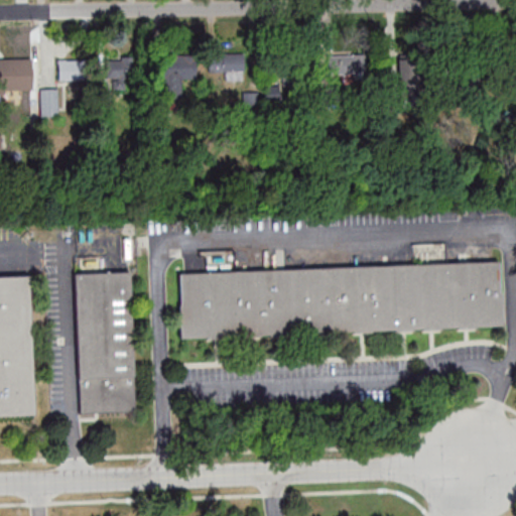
[(244,53),(210,53),(210,73),(224,73),(224,80),(244,80),(244,53)]
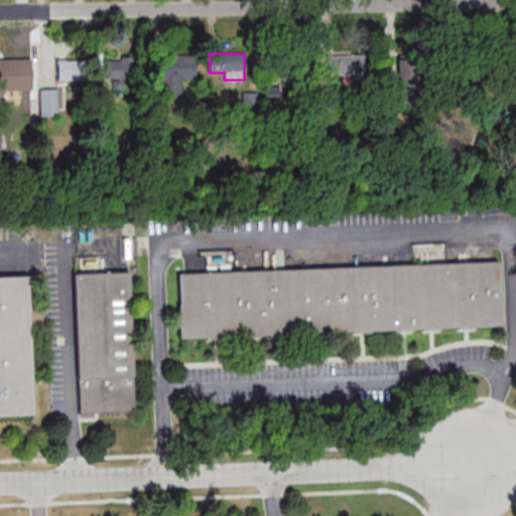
[(327,74),(366,74),(366,54),(327,54),(327,74)]
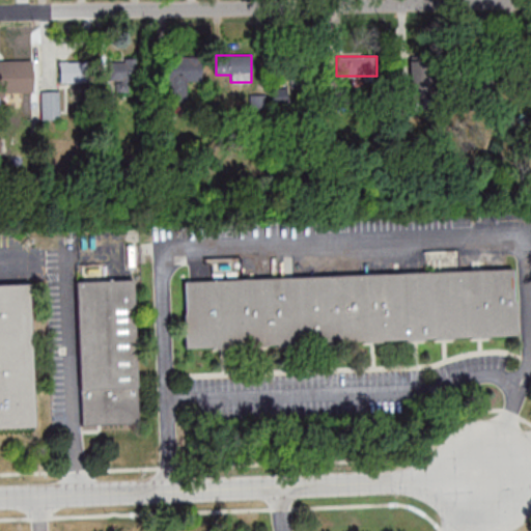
[(287,84),(313,84),(313,58),(287,58),(287,84)]
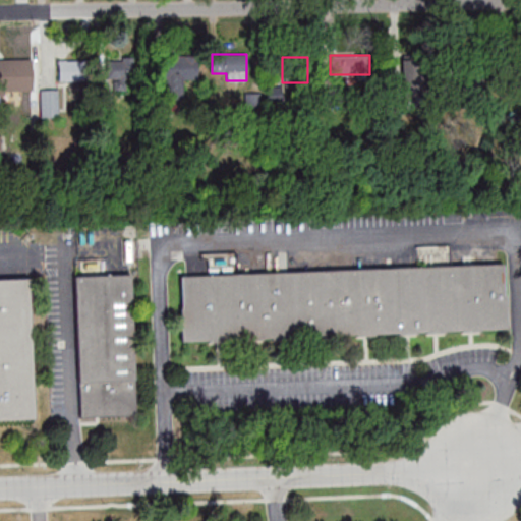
[(403,57),(403,95),(426,95),(426,57),(403,57)]
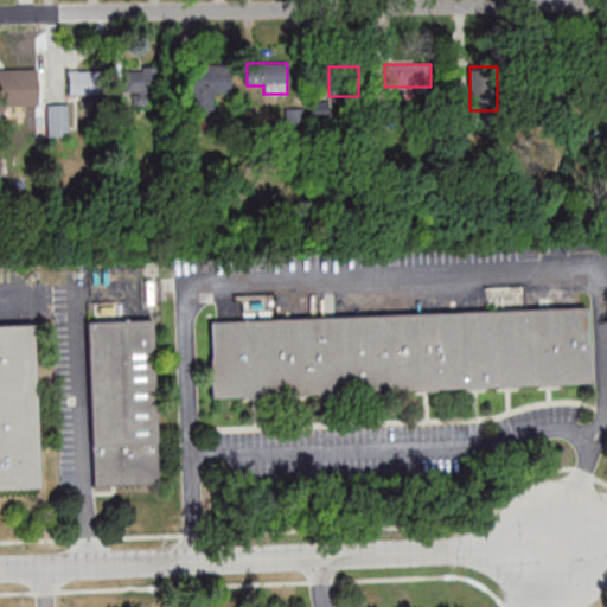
[(0,68),(0,109),(0,110),(0,106),(37,106),(37,69),(0,68)]
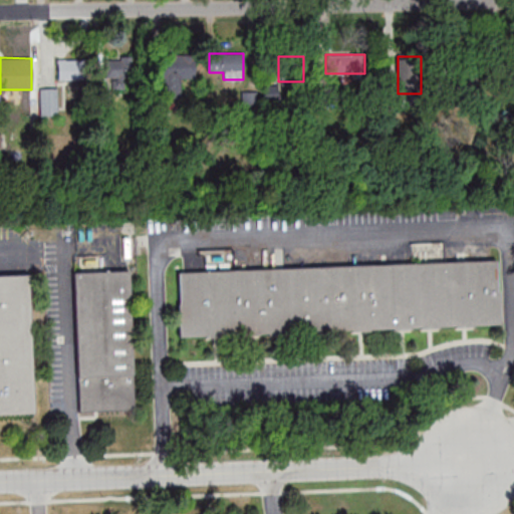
[(133,57),(105,57),(105,81),(133,81),(133,57)]
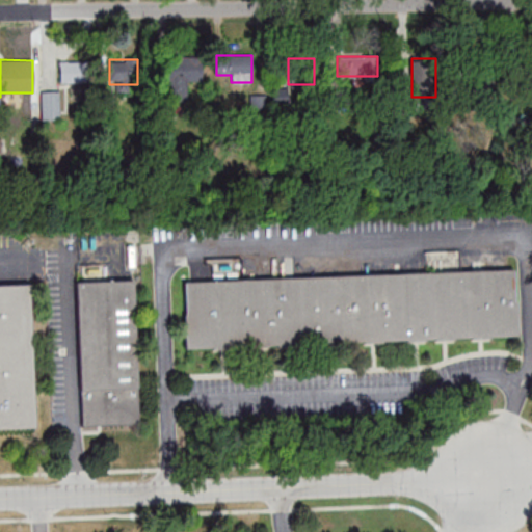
[(168,59),(168,101),(188,101),(188,81),(202,81),(202,59),(168,59)]
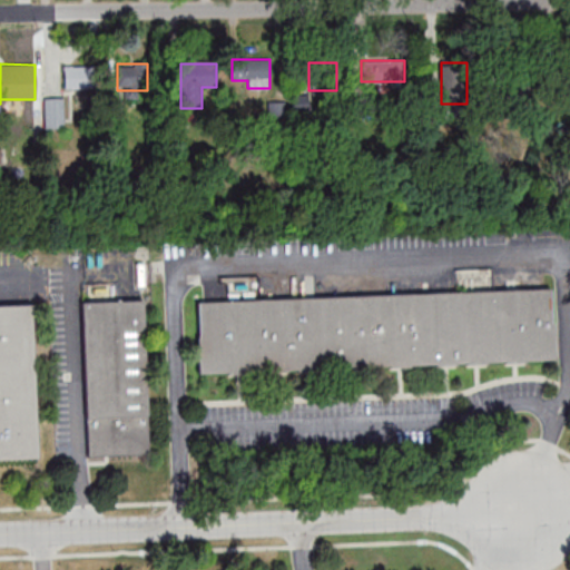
[(96,66),(64,66),(64,88),(96,88),(96,66)]
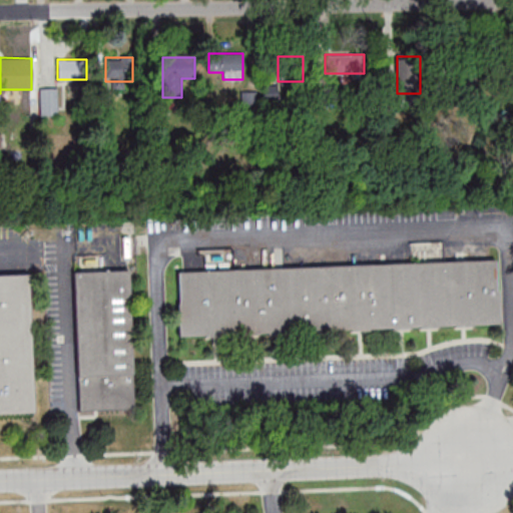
[(57,114),(57,85),(38,85),(38,114),(57,114)]
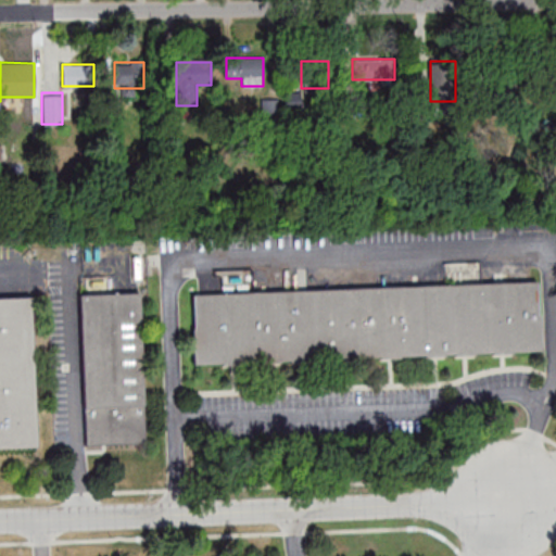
[(191,292),(194,364),(541,351),(539,279),(191,292)]
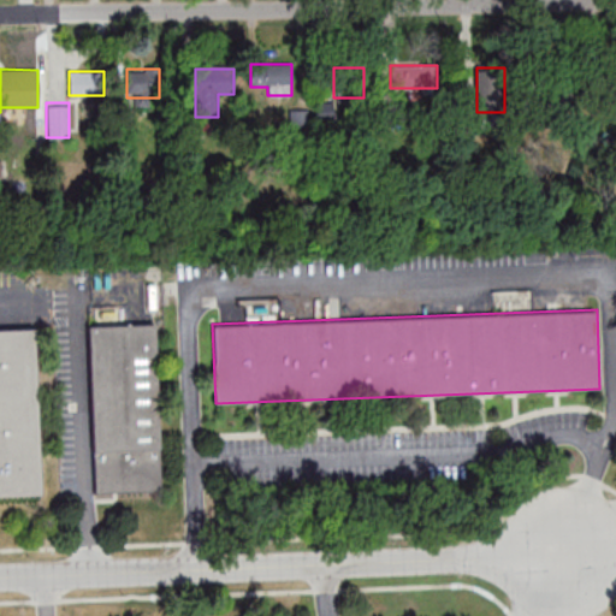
[(88,326),(96,491),(163,489),(154,323),(88,326)]
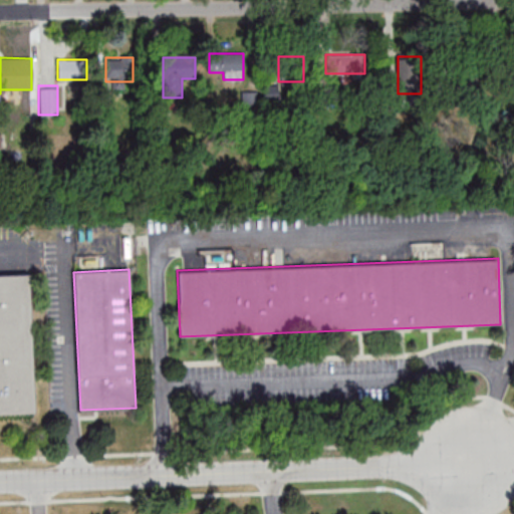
[(0,413),(35,412),(29,274),(0,275),(0,413)]
